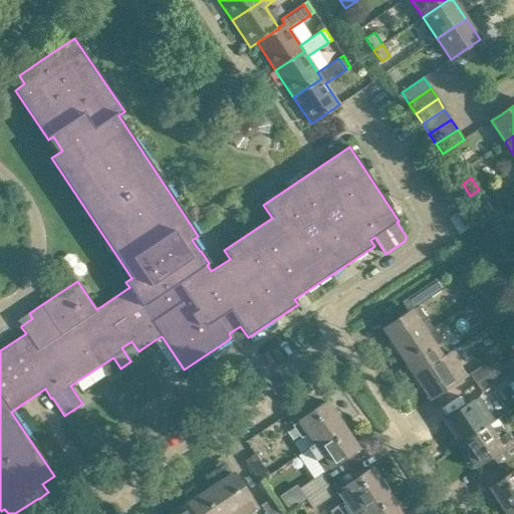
[(479,190),(470,196),(478,207),(487,201),(479,190)]
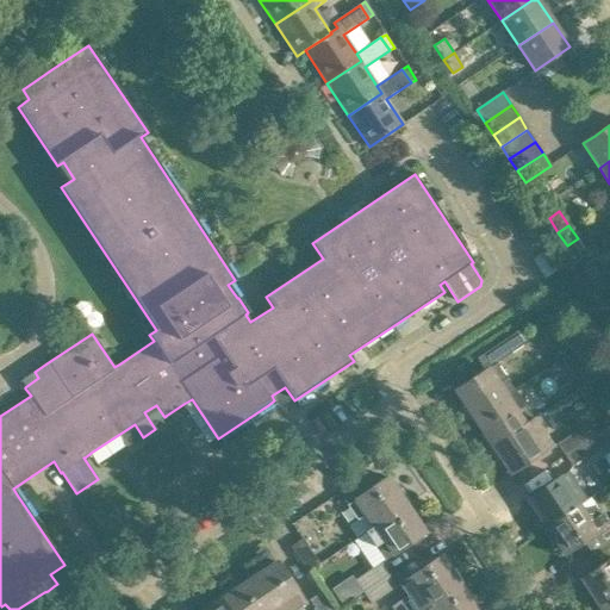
[(609,268),(591,281),(599,294),(609,286),(609,268)]
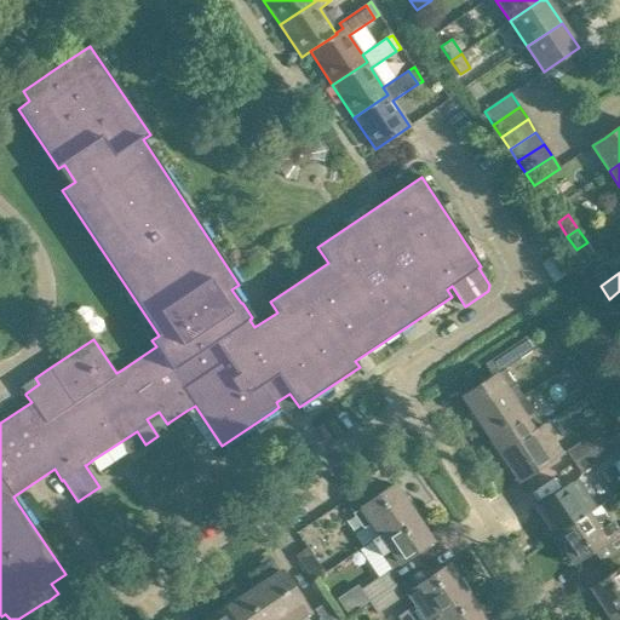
[(484,365),(493,377),(505,369),(509,367),(534,349),(527,337),(501,354),(484,365)]
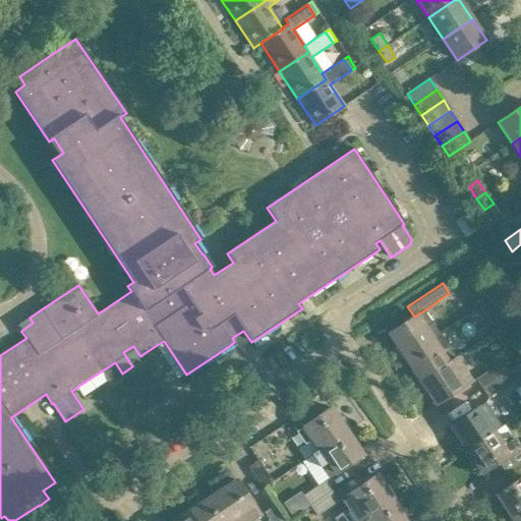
[(485,317),(496,311),(489,301),(479,308),(485,317)]
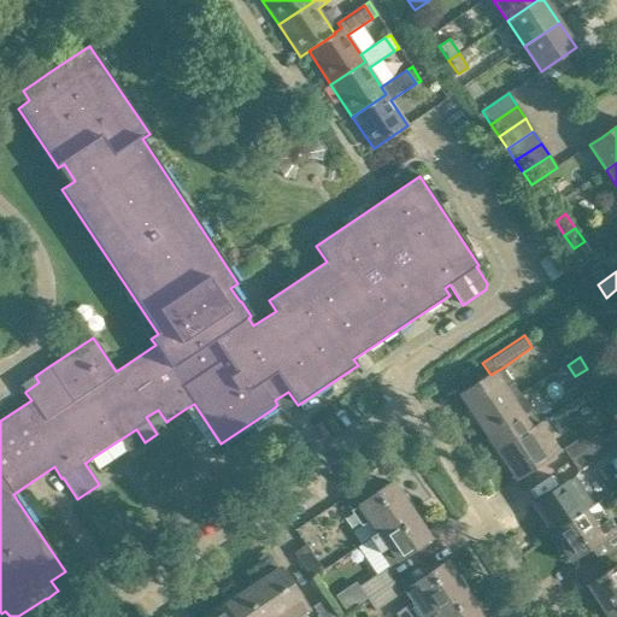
[(460,395),(480,423),(511,401),(503,389),(512,383),(503,368),(491,375),(460,395)]
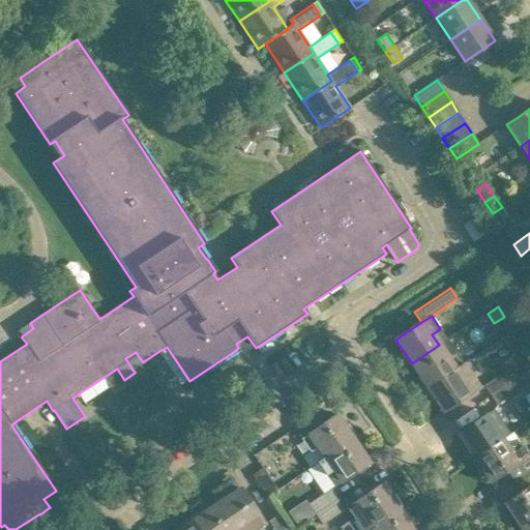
[(447,340),(439,345),(412,363),(428,387),(455,369),(448,359),(457,354),(447,340)]
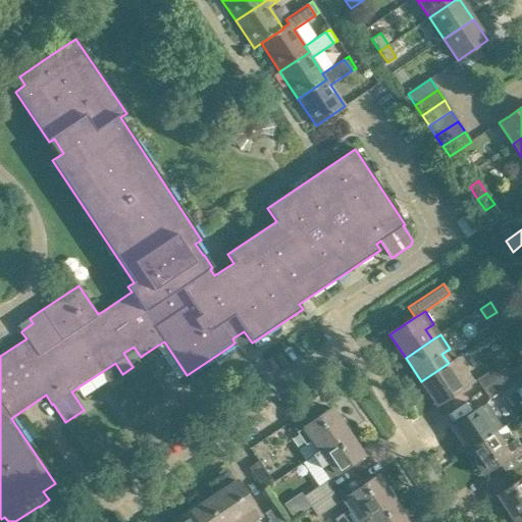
[(456,374),(449,363),(421,381),(436,406),(472,382),(464,369),(456,374)]
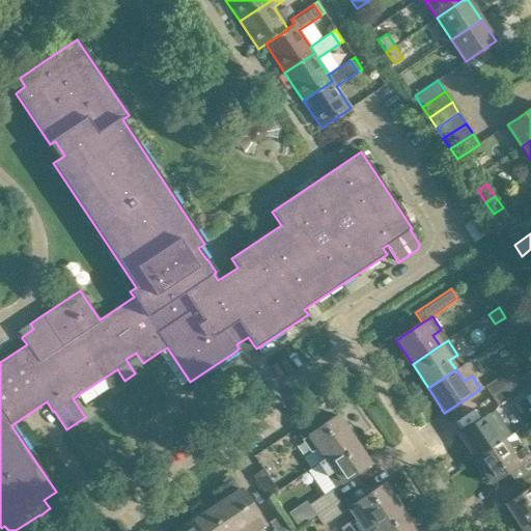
[(491,398),(513,383),(519,380),(512,370),(483,389),(491,398)]
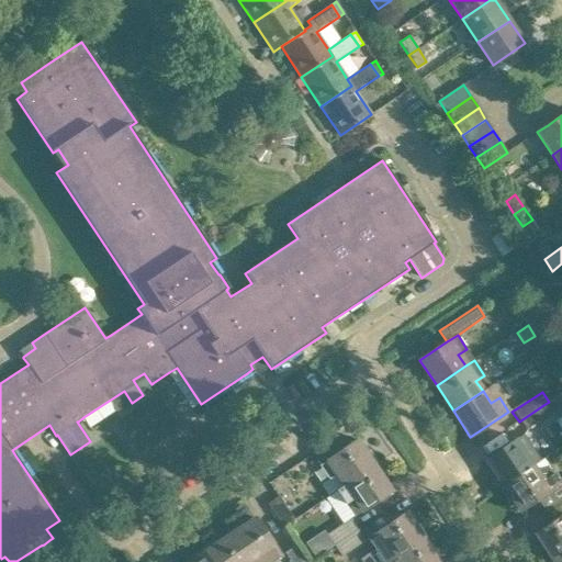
[(551,416),(543,405),(519,422),(526,433),(551,416)]
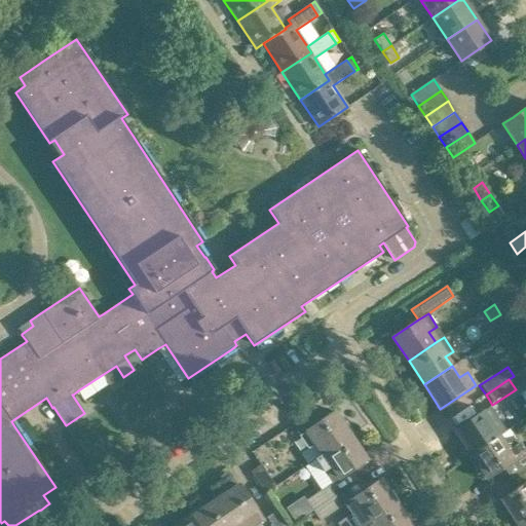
[(454,430),(471,454),(498,436),(506,430),(490,407),(454,430)]
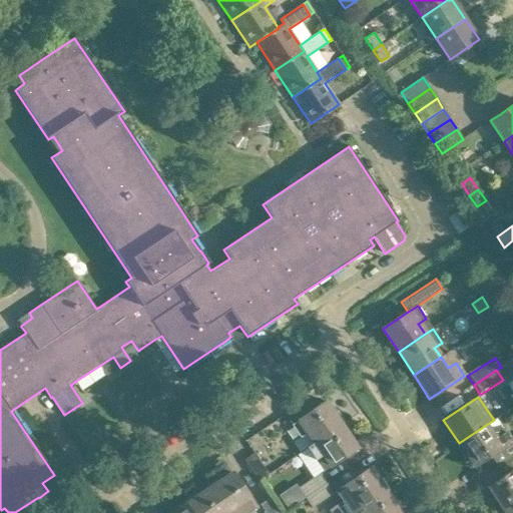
[(292,425),(300,438),(308,432),(315,443),(342,425),(326,402),(292,425)]
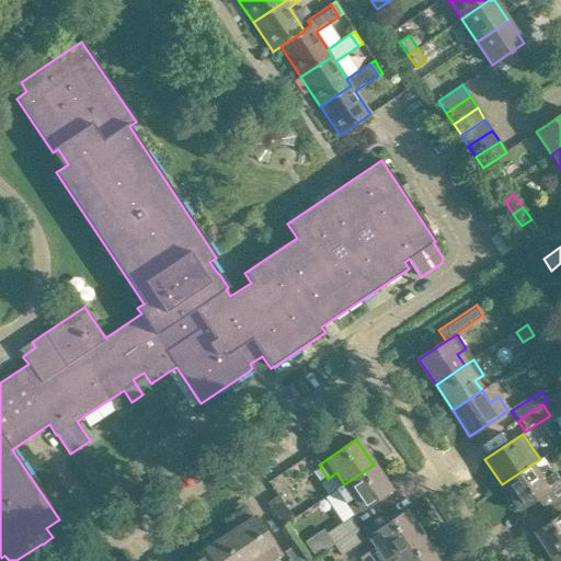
[(390,490),(374,465),(344,484),(335,490),(345,504),(353,515),(390,490)]
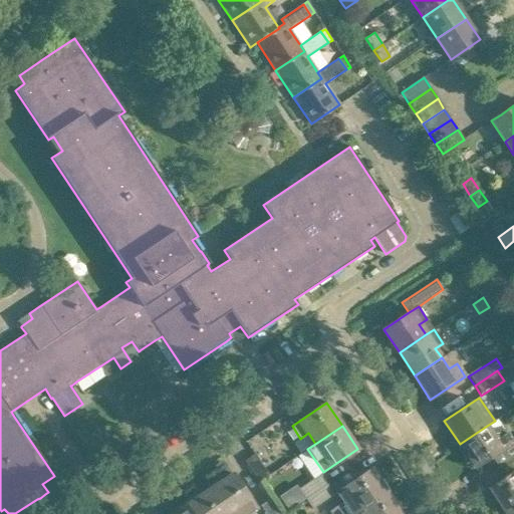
[(494,437),(487,426),(460,444),(476,467),(512,443),(504,430),(494,437)]
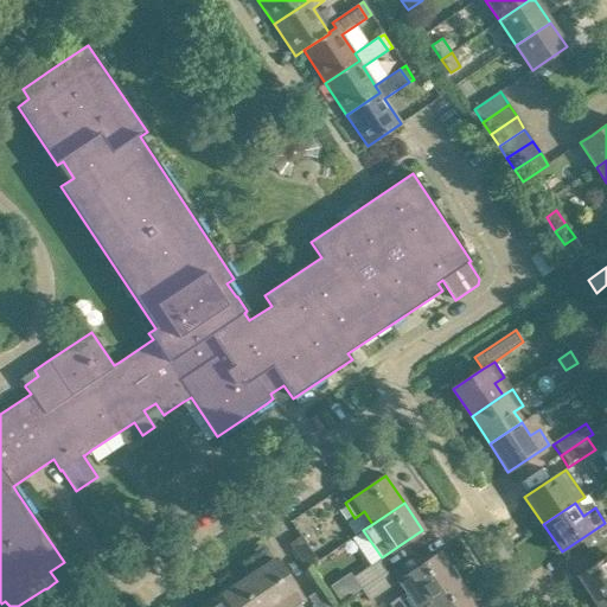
[(315,557),(301,536),(289,544),(304,564),(315,557)]
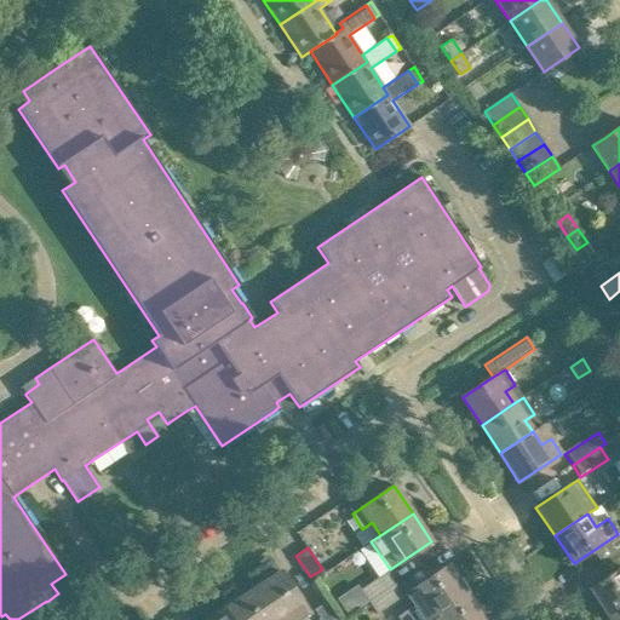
[(428,619),(468,593),(448,566),(407,593),(413,603),(395,614),(399,619),(428,619)]
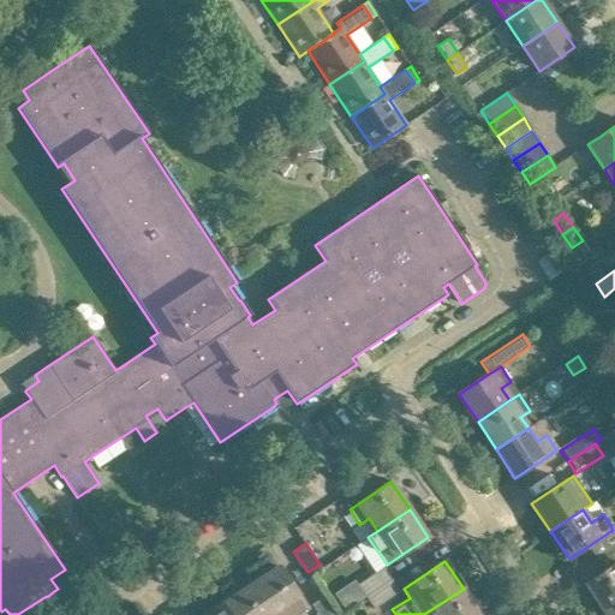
[(614,565),(586,584),(604,613),(614,605),(614,565)]
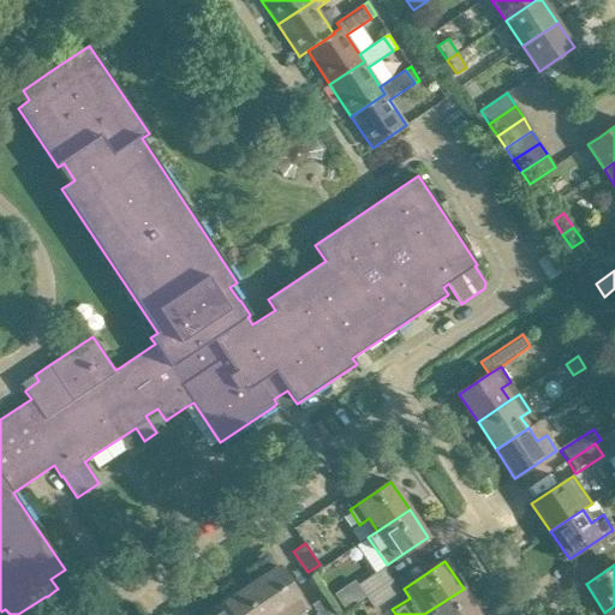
[(296,614),(306,608),(279,567),(251,585),(270,614),(296,614)]
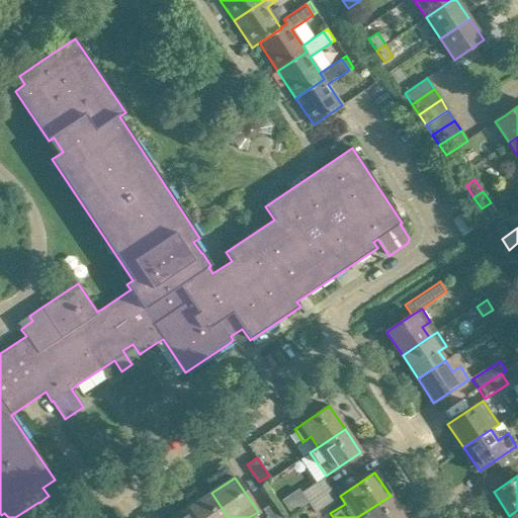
[(308,503),(329,489),(322,478),(299,492),(308,503)]
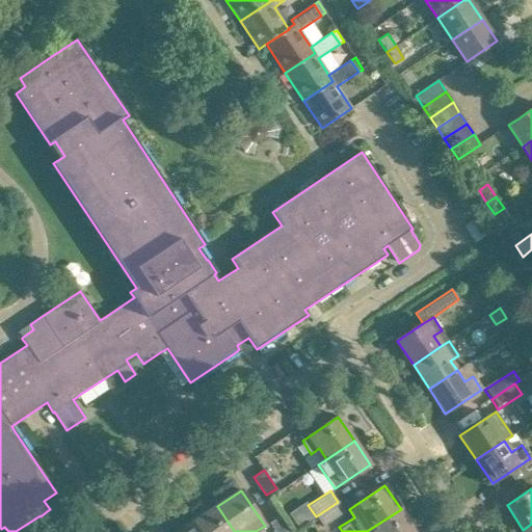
[(345,511),(338,502),(316,516),(322,527),(345,511)]
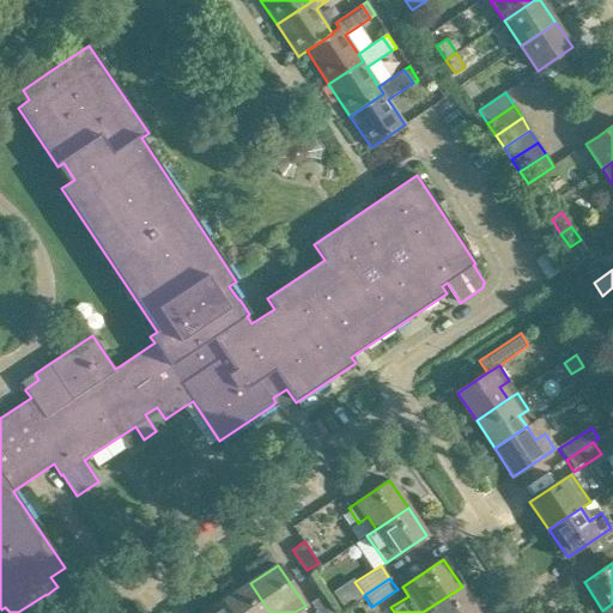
[(269,612),(250,583),(223,602),(230,612),(269,612)]
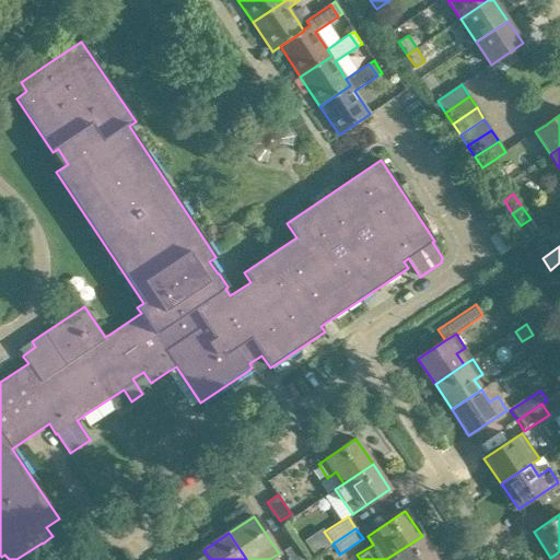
[(438,559),(422,536),(386,559),(438,559)]
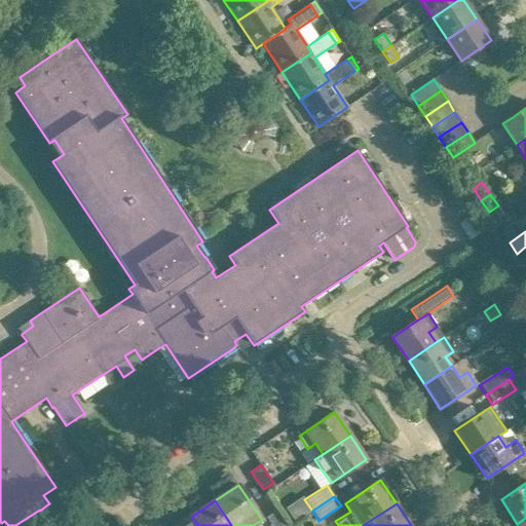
[(287,525),(275,509),(266,516),(272,525),(287,525)]
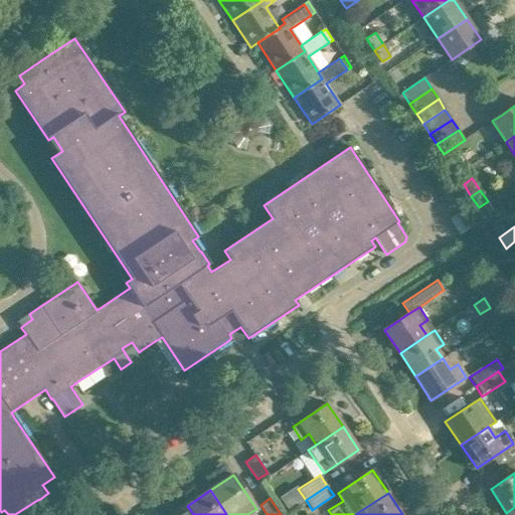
[(193,514),(187,506),(173,514),(193,514)]
